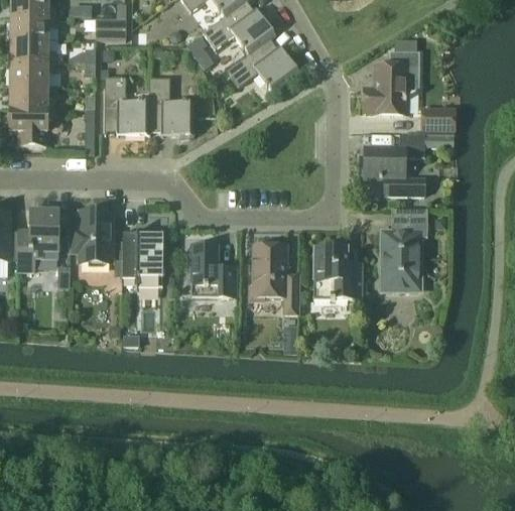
[(49,6),(48,0),(11,0),(11,16),(56,17),(56,7),(49,6)]
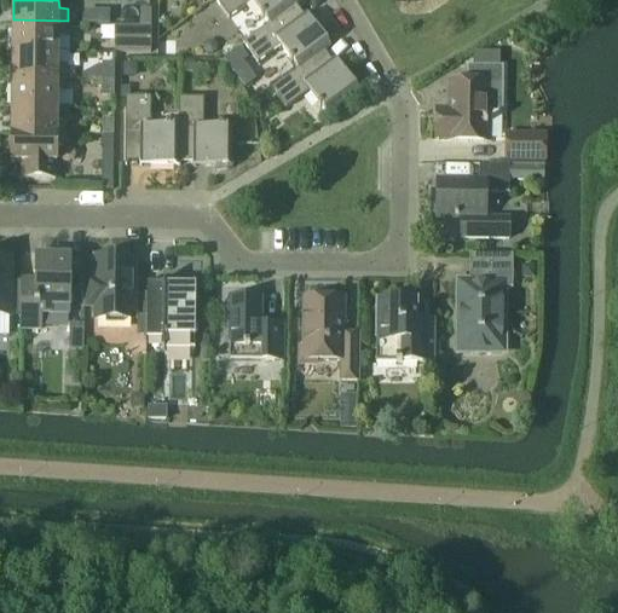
[(220,0),(229,12),(246,0),(255,0),(270,21),(298,0),(300,0),(220,0)]
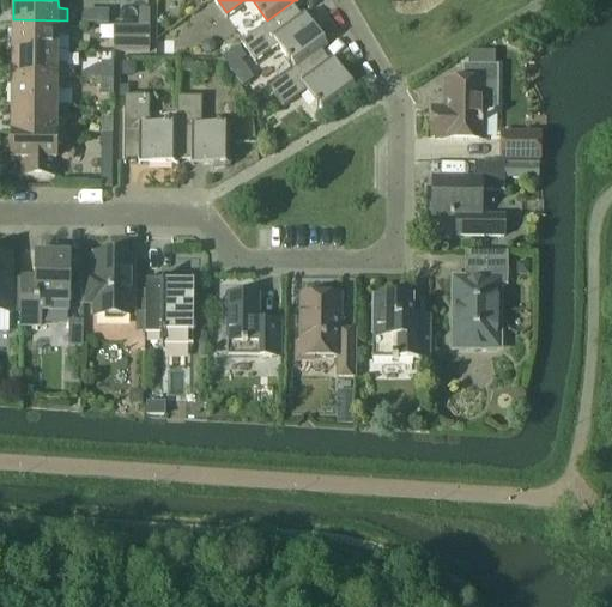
[(328,42),(297,0),(295,0),(267,20),(241,38),(255,59),(279,42),(295,65),(296,65),(325,44),(328,42)]
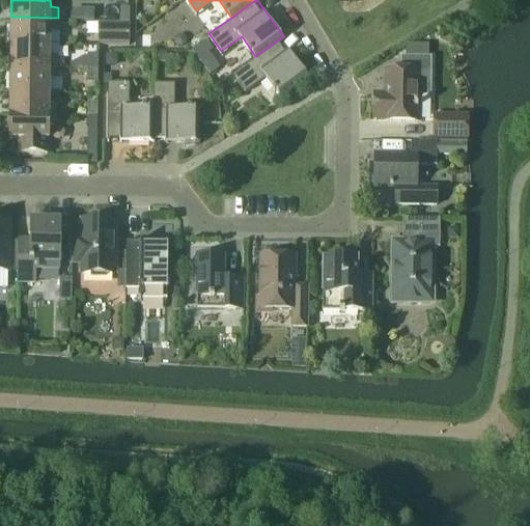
[(130,18),(130,5),(120,5),(120,18),(130,18)]
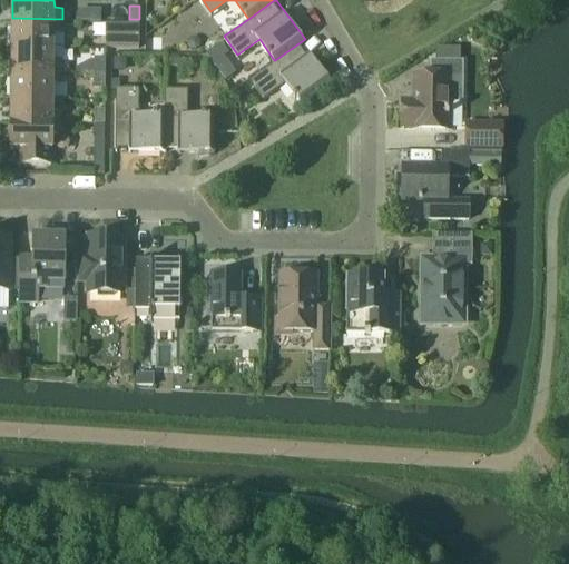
[(54,45),(54,30),(61,30),(62,19),(12,18),(12,43),(54,45)]
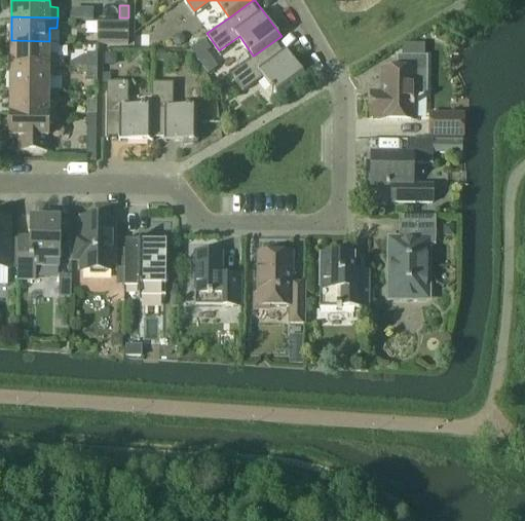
[(128,17),(119,17),(98,17),(97,41),(127,41),(128,17)]
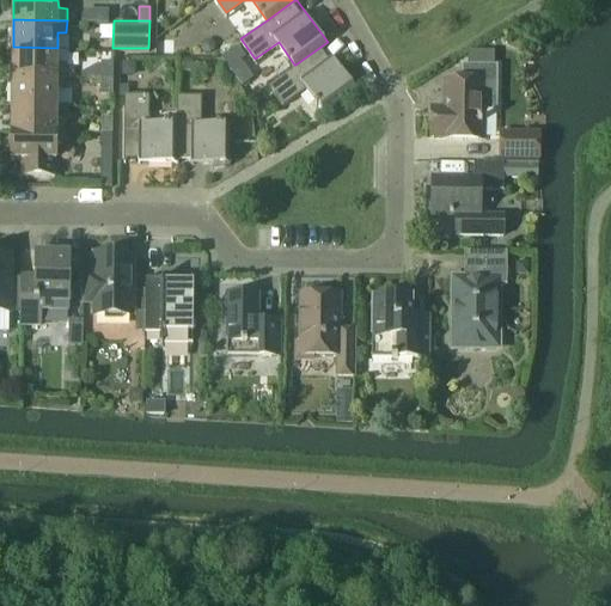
[(206,36),(201,40),(201,46),(206,49),(212,49),(215,46),(215,40),(211,36),(206,36)]
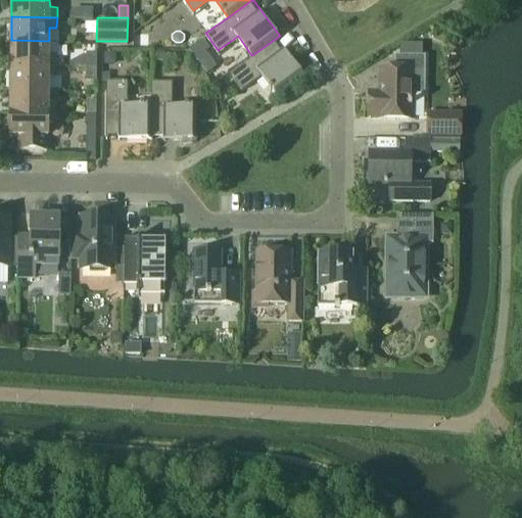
[(303,74),(277,38),(252,55),(251,55),(230,71),(242,88),(262,74),(277,94),(303,74)]
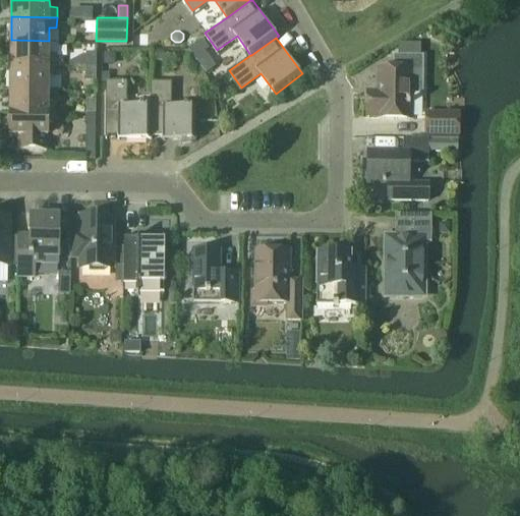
[(49,53),(49,41),(11,40),(10,63),(56,63),(56,53),(49,53)]
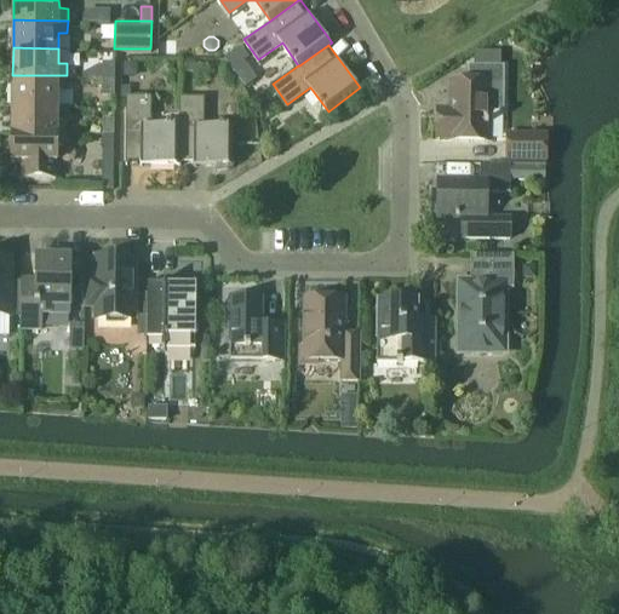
[(182,59),(182,70),(195,70),(195,59),(182,59)]
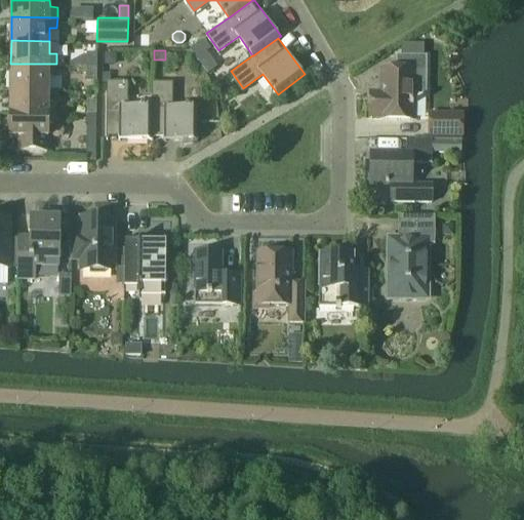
[(71,62),(71,64),(88,65),(97,65),(97,52),(88,52),(88,54),(83,54),(71,62)]
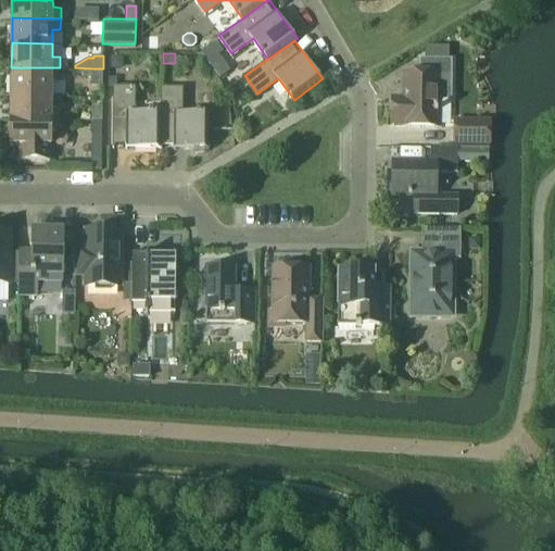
[(111,55),(111,67),(116,67),(123,61),(123,55),(111,55)]
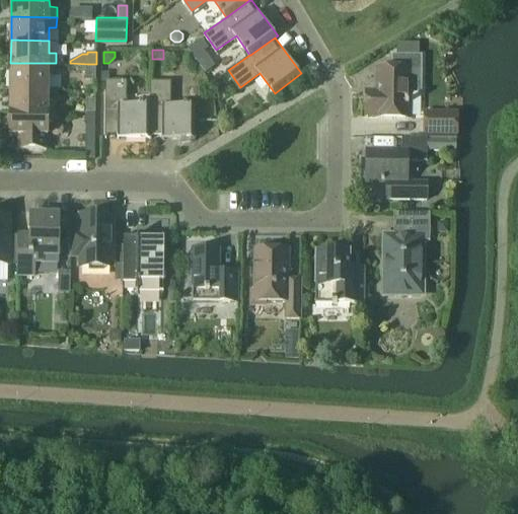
[(421,89),(421,67),(421,53),(394,53),(394,66),(379,66),(378,89),(367,89),(367,112),(378,112),(377,114),(409,115),(409,89),(421,89)]
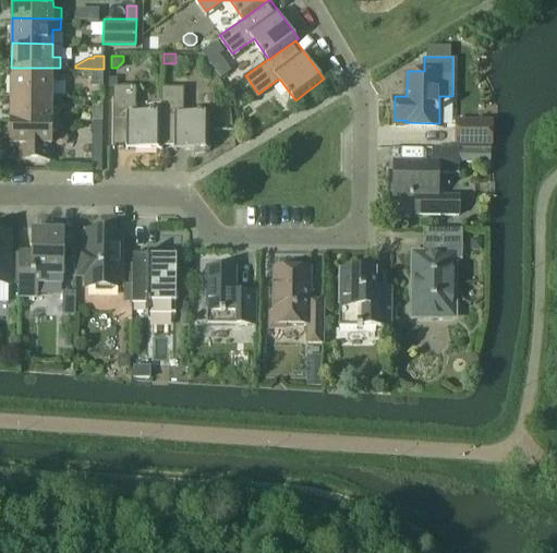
[(227,67),(218,73),(228,86),(237,80),(227,67)]
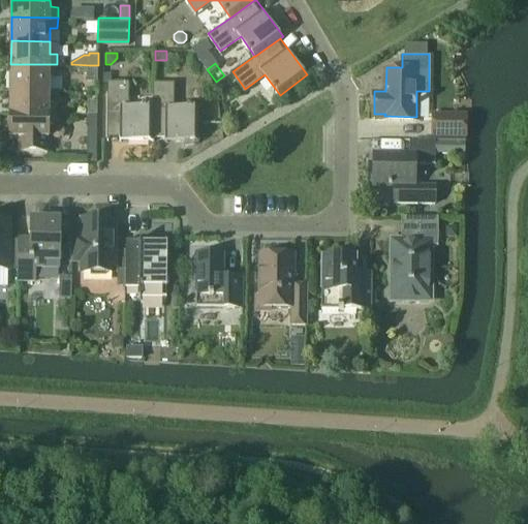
[(50,88),(50,75),(57,75),(57,64),(10,64),(10,88),(50,88)]
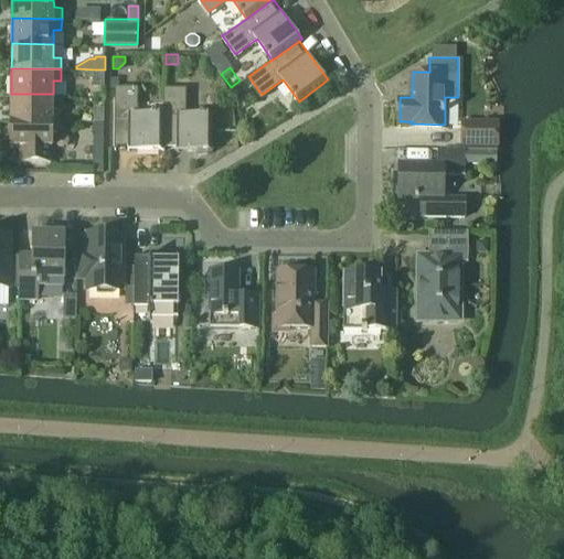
[(105,83),(105,70),(95,70),(95,83),(105,83)]
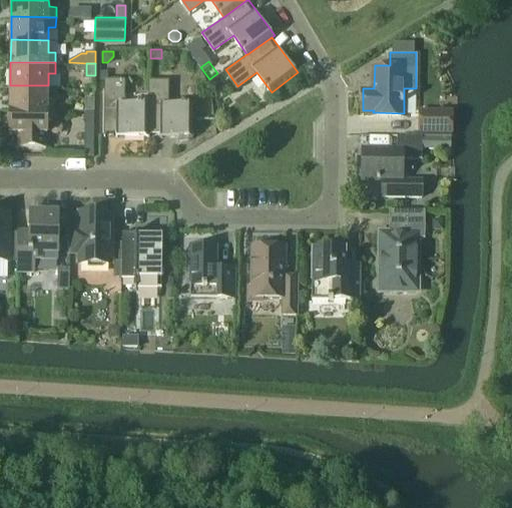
[(149,101),(148,101),(125,101),(125,77),(104,77),(104,133),(149,134),(149,131),(148,131),(149,101)]
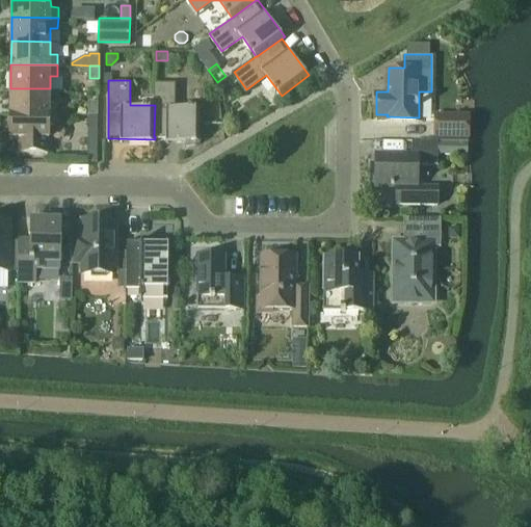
[(201,139),(201,105),(176,105),(176,80),(154,80),(154,105),(155,105),(154,136),(155,136),(155,139),(201,139)]
